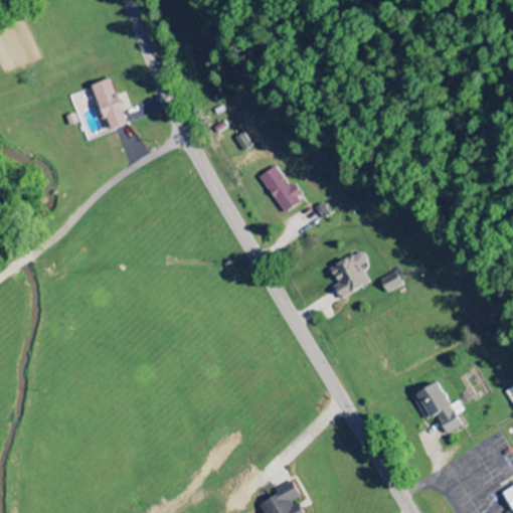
[(92,83),(107,131),(127,124),(112,77),(92,83)]
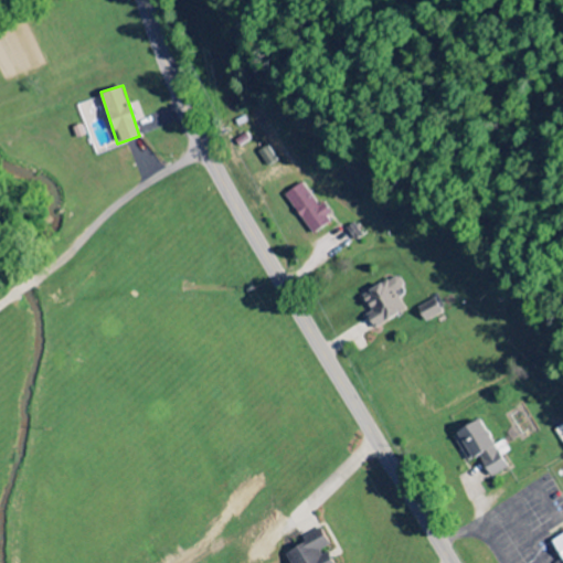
[(267,165),(277,160),(271,145),(259,149),(267,165)]
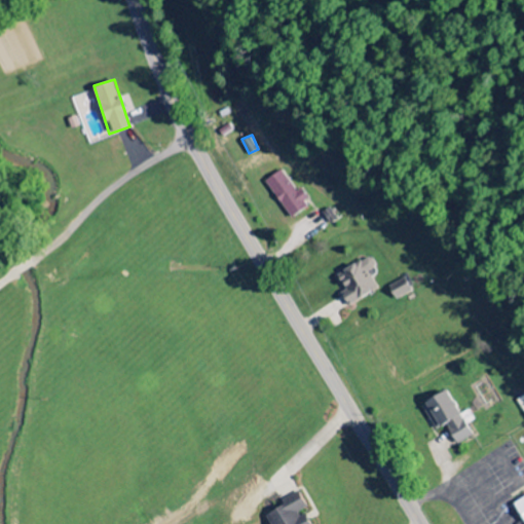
[(266,178),(289,217),(309,204),(300,187),(295,190),(283,169),(266,178)]
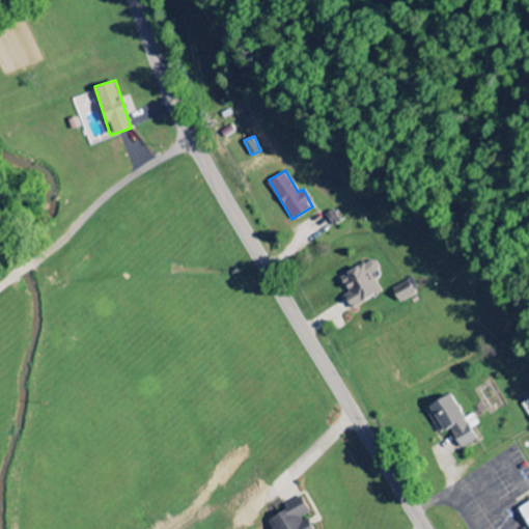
[(350,307),(381,290),(371,273),(380,269),(373,257),(338,276),(347,294),(343,296),(350,307)]
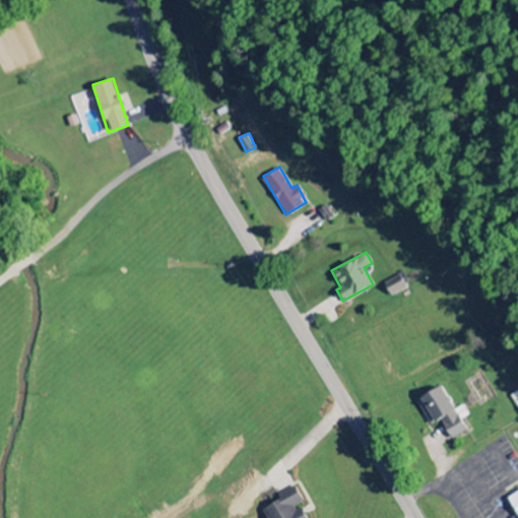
[(382,283),(389,297),(408,286),(401,273),(382,283)]
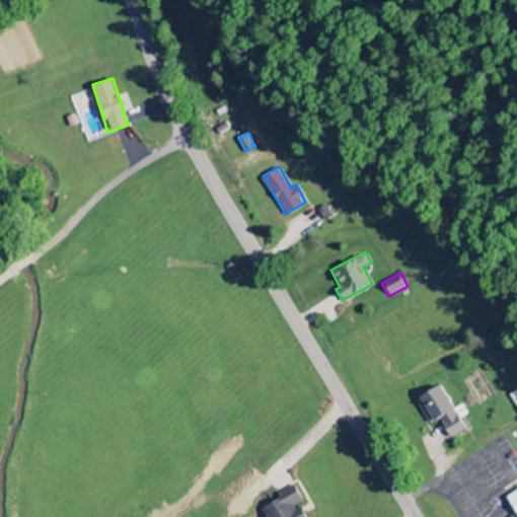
[(451,409),(441,383),(417,394),(430,423),(441,418),(449,438),(466,430),(461,418),(469,415),(463,403),(451,409)]
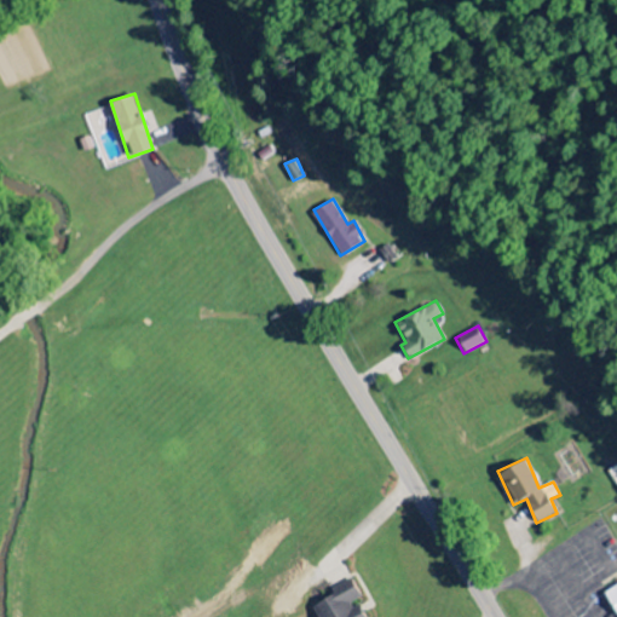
[(318,616),(363,616),(356,601),(364,598),(355,577),(330,588),(334,594),(313,605),(318,616)]
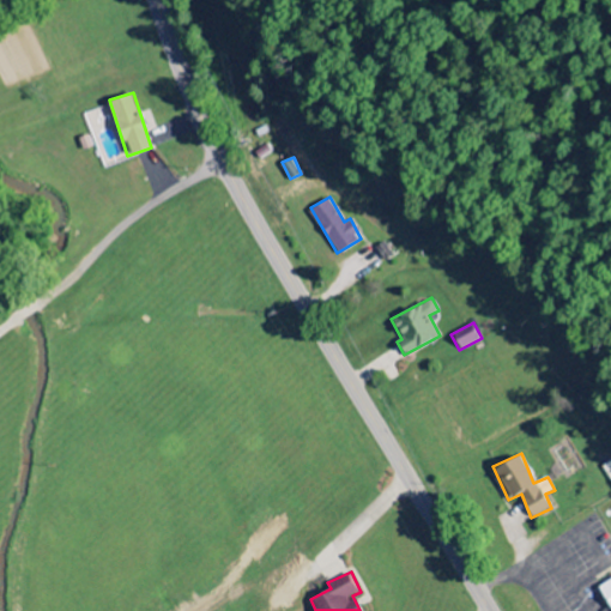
All buildings are outlined.
